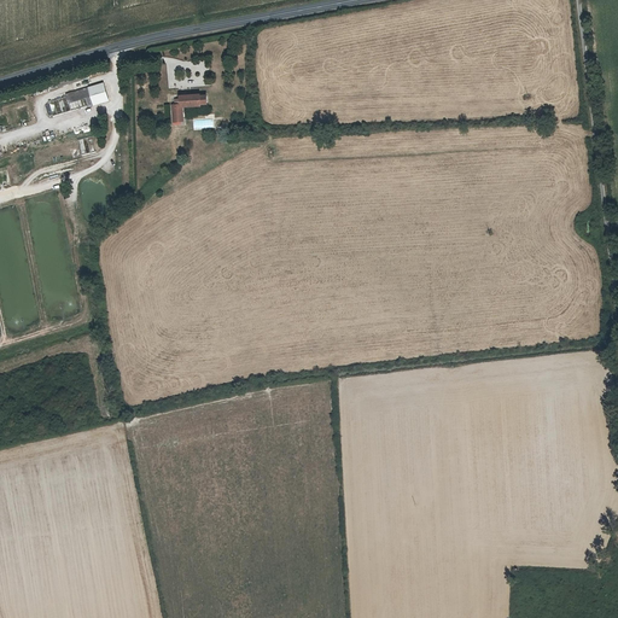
[(81,98),(83,106),(85,106),(87,115),(95,111),(91,94),(81,98)]
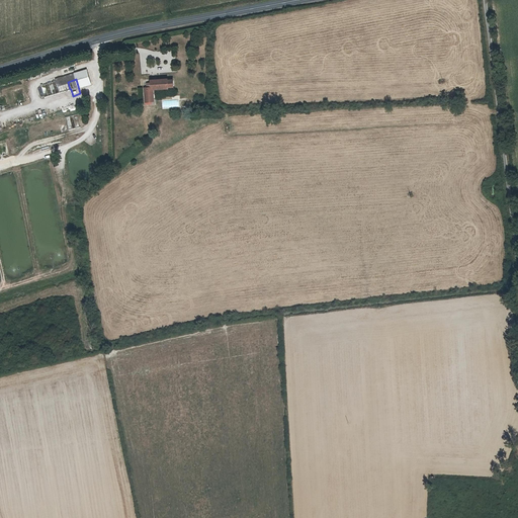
[(37,87),(40,97),(55,93),(52,82),(37,87)]
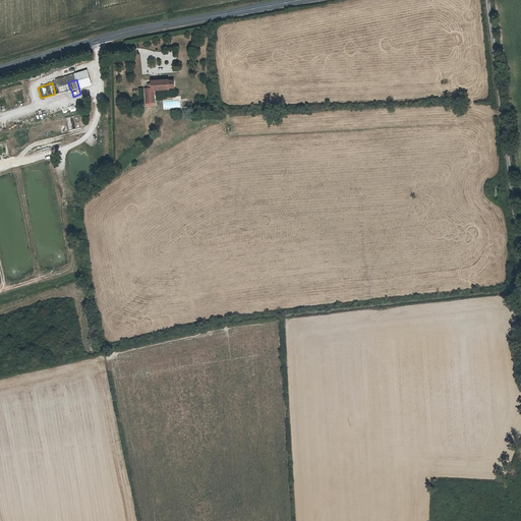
[(70,90),(68,82),(56,85),(58,94),(70,90)]
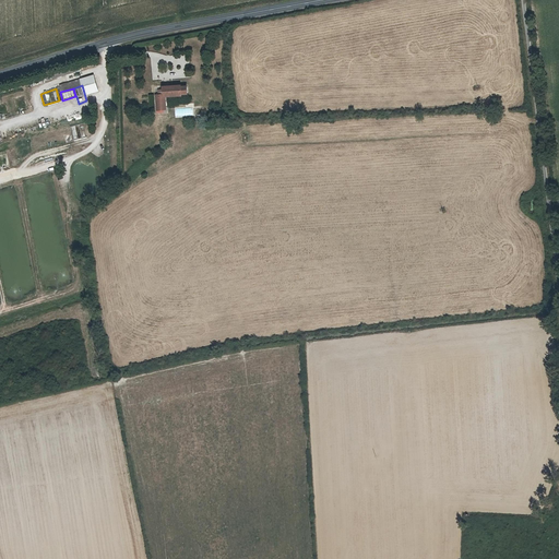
[(165,103),(165,105),(182,104),(182,103),(189,102),(188,95),(181,95),(181,94),(164,95),(165,99),(159,100),(159,104),(165,103)]
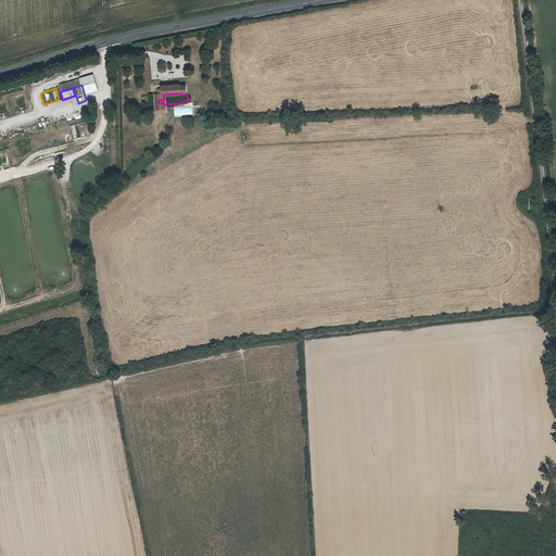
[(164,102),(159,103),(155,103),(156,118),(165,117),(164,104),(164,102)]
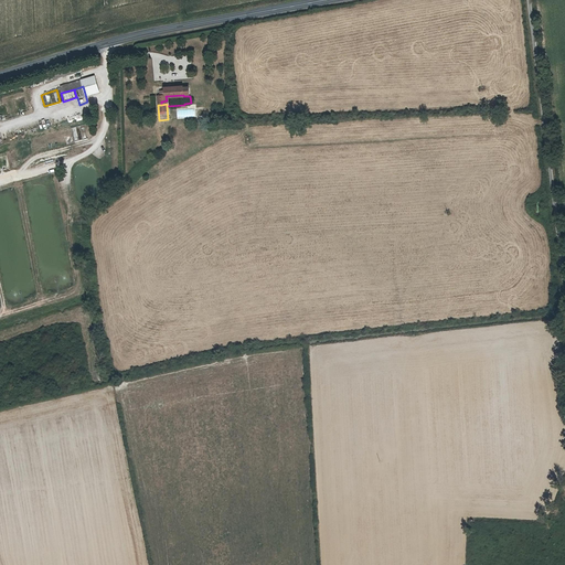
[(177,118),(195,117),(194,108),(176,109),(177,118)]
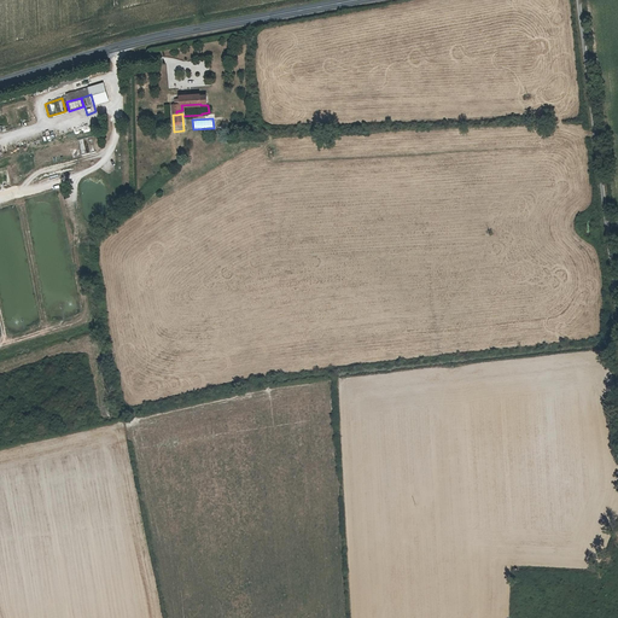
All buildings are outlined.
